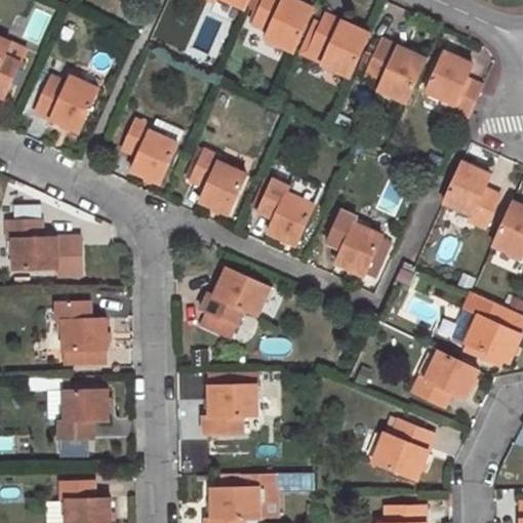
[(263,37),(291,50),(311,7),(294,0),(259,0),(251,22),(267,29),(263,37)]
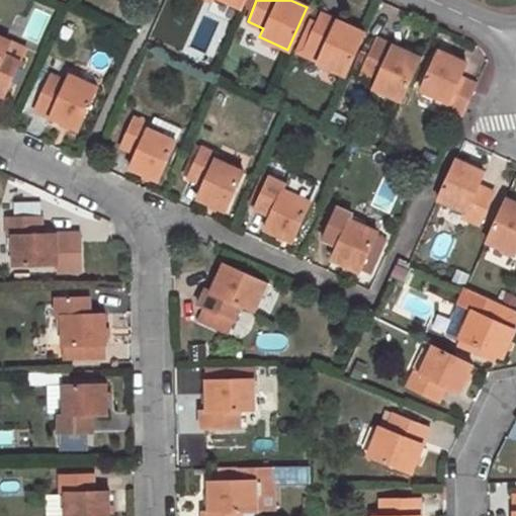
[(344,73),(363,31),(318,12),(314,21),(303,47),(318,54),(315,61),(344,73)]
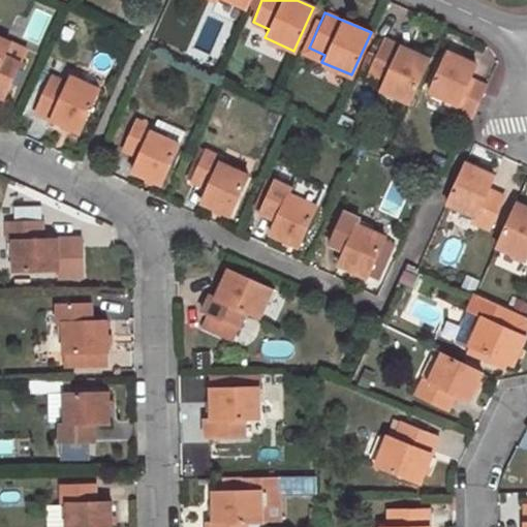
[(309,48),(320,22),(314,20),(301,53),(321,62),(324,55),(309,48)]
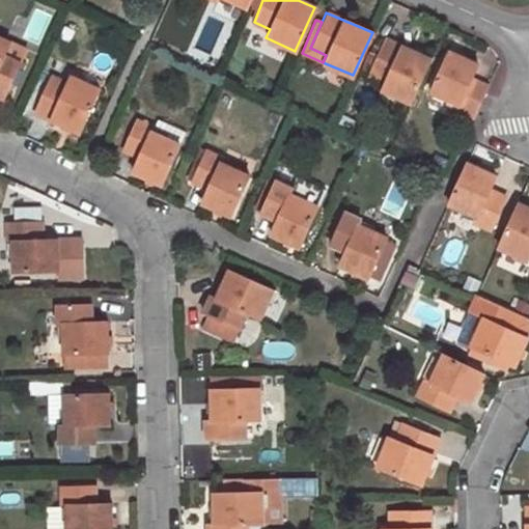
[(0,95),(2,96),(18,62),(1,54),(8,42),(0,37),(0,95)]
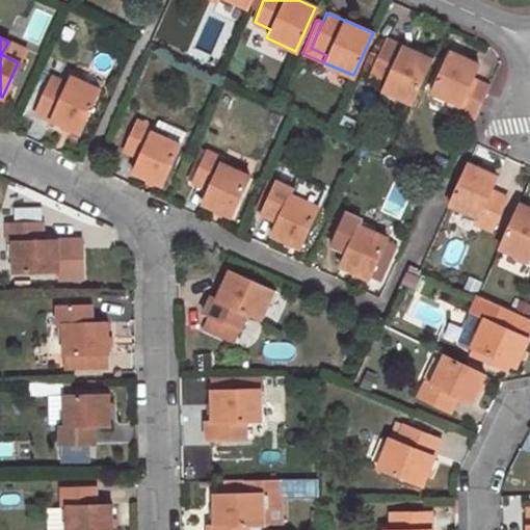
[(409,102),(429,58),(385,38),(368,74),(383,82),(381,88),(409,102)]
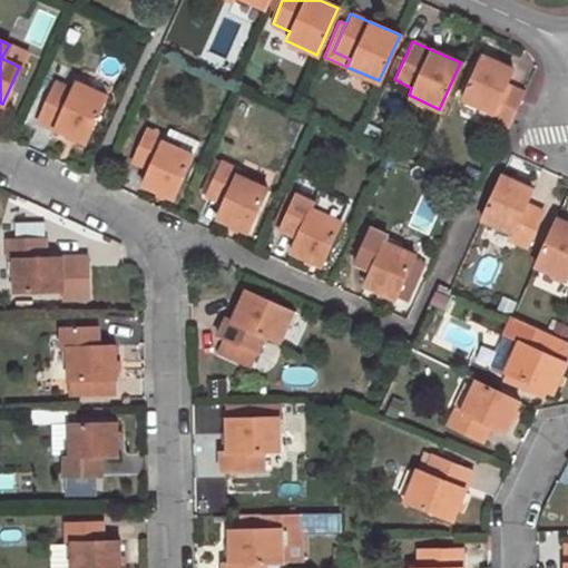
[(1,58),(19,67),(26,51),(9,45),(1,58)]
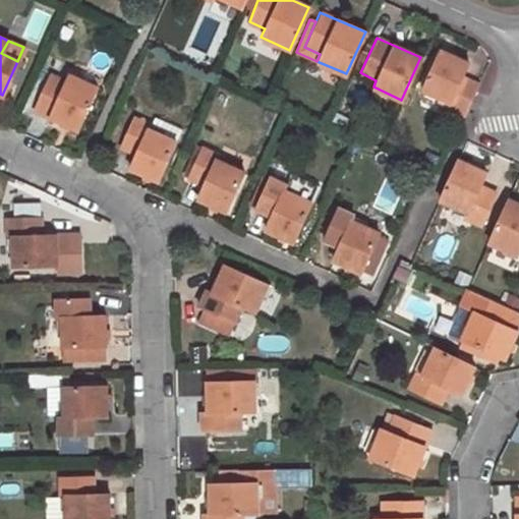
[(462,114),(476,81),(461,75),(468,63),(439,50),(421,89),(449,101),(447,107),(462,114)]
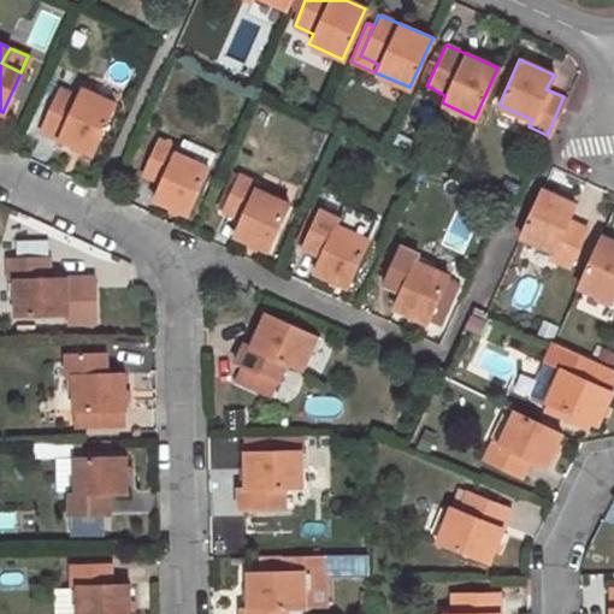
[(57,88),(39,128),(90,152),(112,102),(80,88),(76,96),(57,88)]
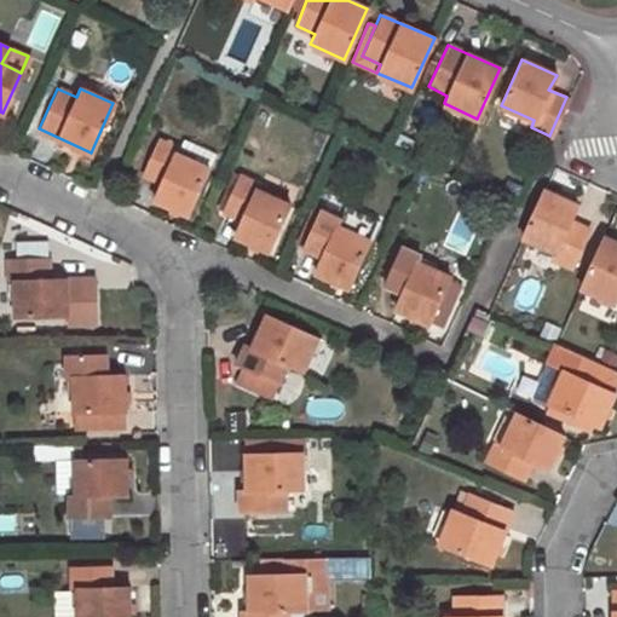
[(177,153),(179,148),(159,139),(143,173),(160,182),(153,199),(163,203),(186,214),(207,167),(177,153)]
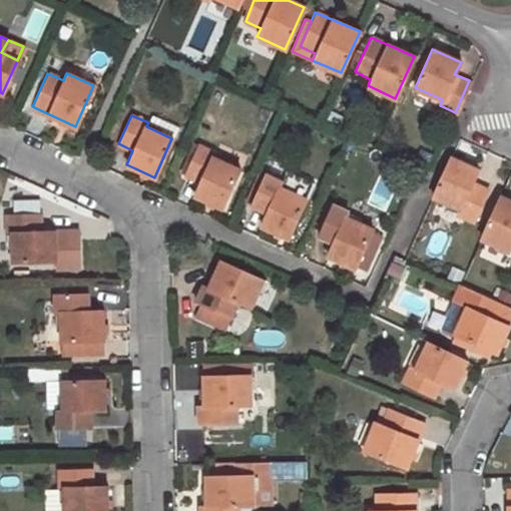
[(150,117),(148,122),(146,126),(171,138),(176,128),(150,117)]
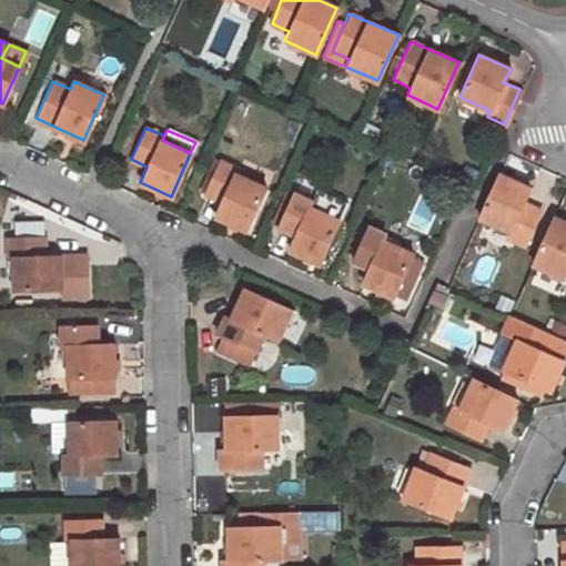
[(199,190),(204,193),(220,160),(213,157),(199,190)]
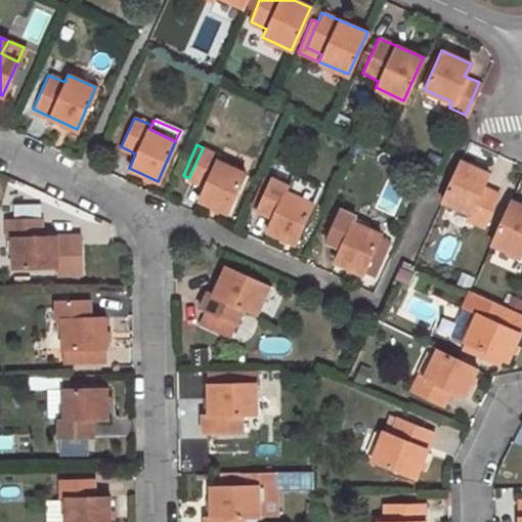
[(203,147),(188,178),(205,184),(198,200),(207,203),(226,212),(244,172),(216,160),(218,155),(203,147)]
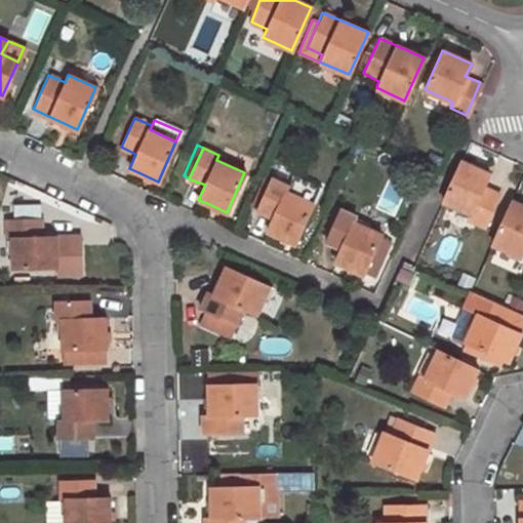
[(488,172),(459,161),(442,200),(470,212),(468,218),(483,225),(498,194),(482,187),(488,172)]
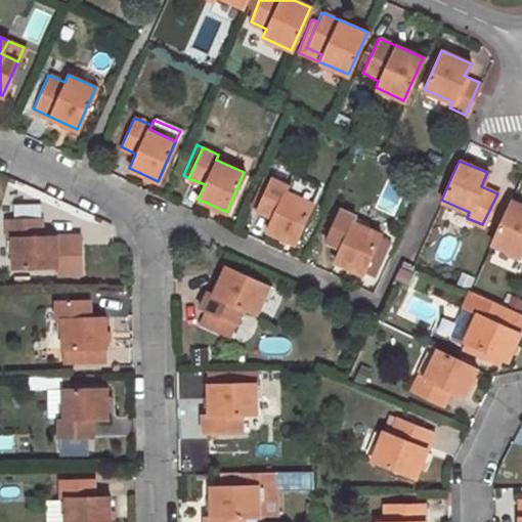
[(256,208),(270,178),(261,174),(249,205),(256,208)]
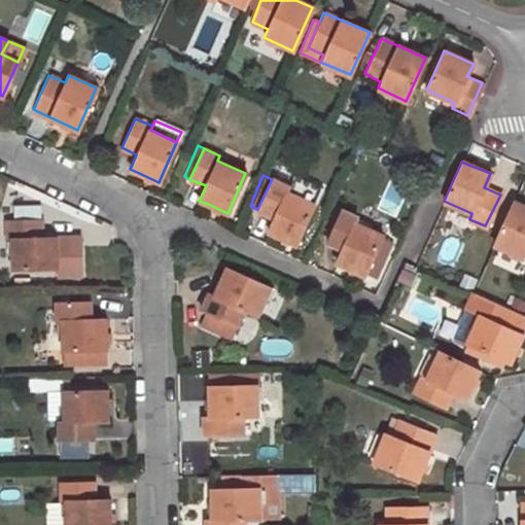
[(286,185),(272,179),(257,209),(273,216),(268,232),(275,235),(295,244),(314,204),(284,189),(286,185)]
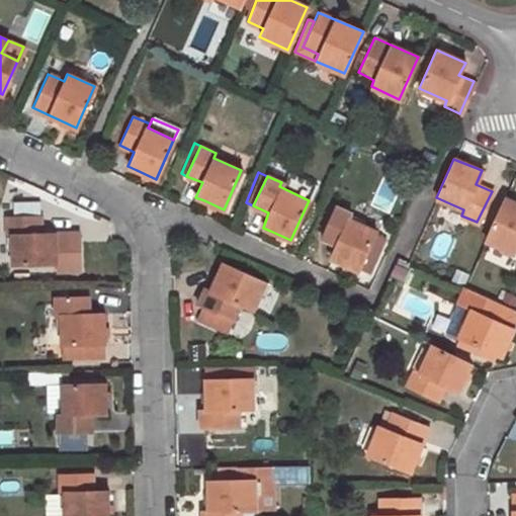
[(515,202),(504,198),(486,239),(511,251),(515,245),(515,202)]
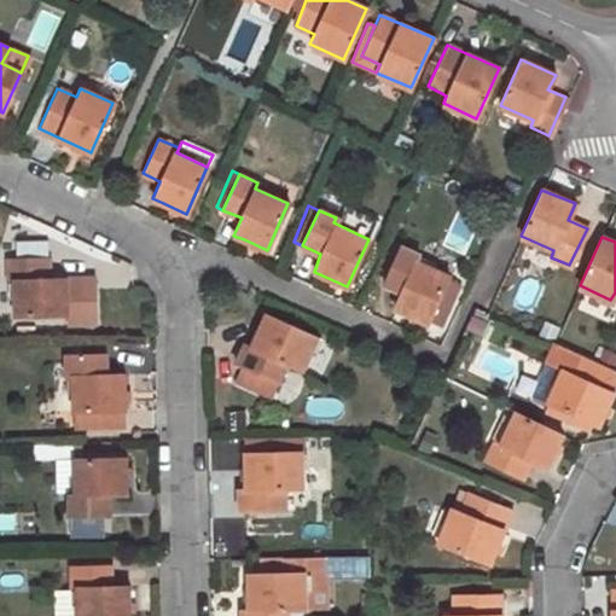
[(399,245),(382,283),(401,291),(394,307),(405,312),(428,323),(449,275),(416,260),(418,254),(399,245)]
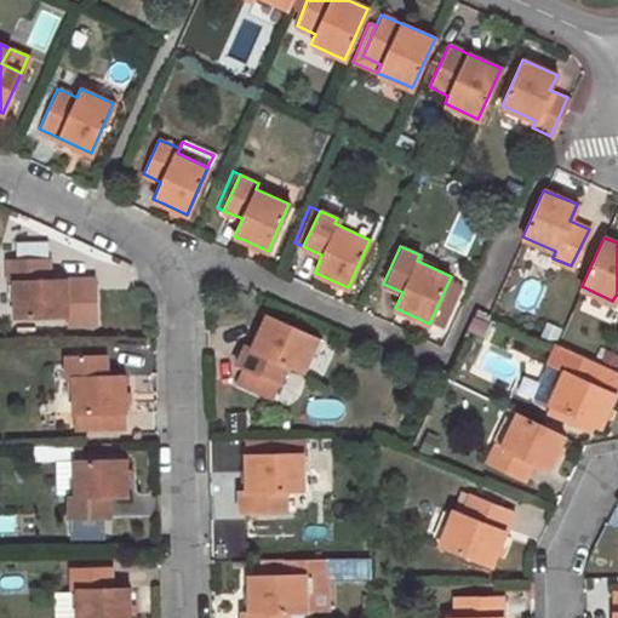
[(12,281),(13,314),(64,314),(63,279),(46,279),(45,258),(5,258),(6,280),(12,281)]
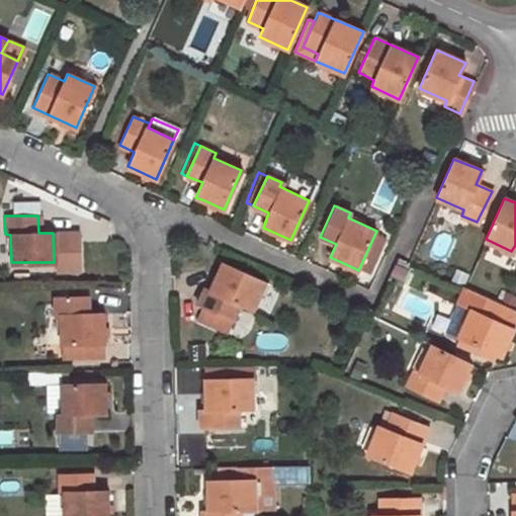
[(53,233),(54,262),(54,269),(77,268),(76,232),(53,233)]
